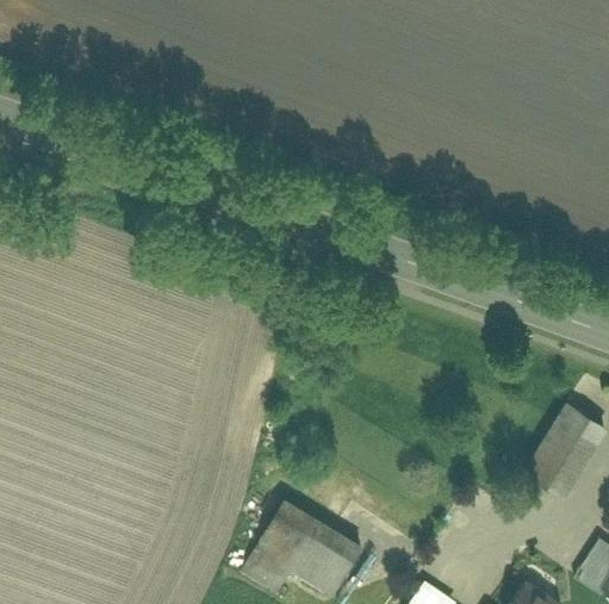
[(523,471),(565,498),(608,433),(608,429),(567,403),(523,471)]
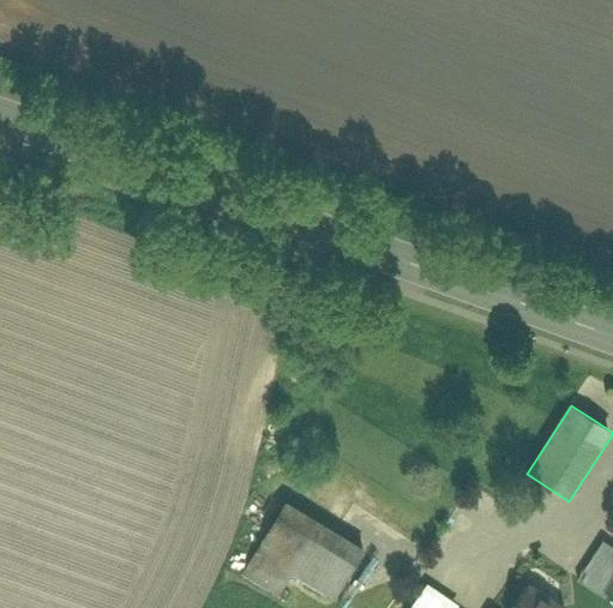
[(258,563),(336,601),(365,542),(287,504),(258,563)]
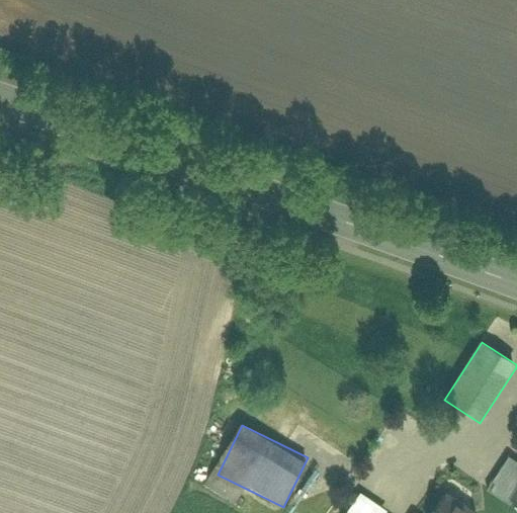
[(516,476),(501,466),(486,493),(516,511),(516,476)]
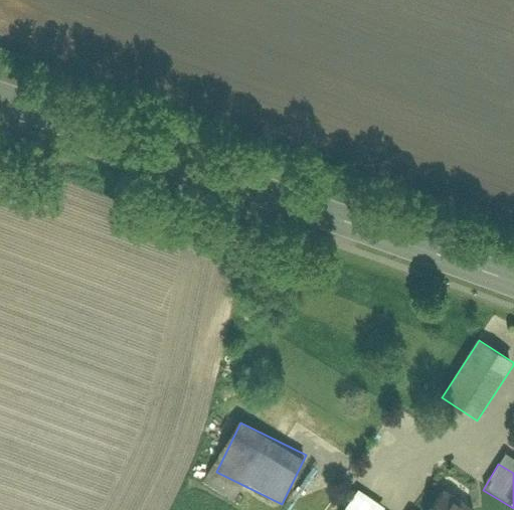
[(474,509),(477,504),(445,484),(427,509),(474,509)]
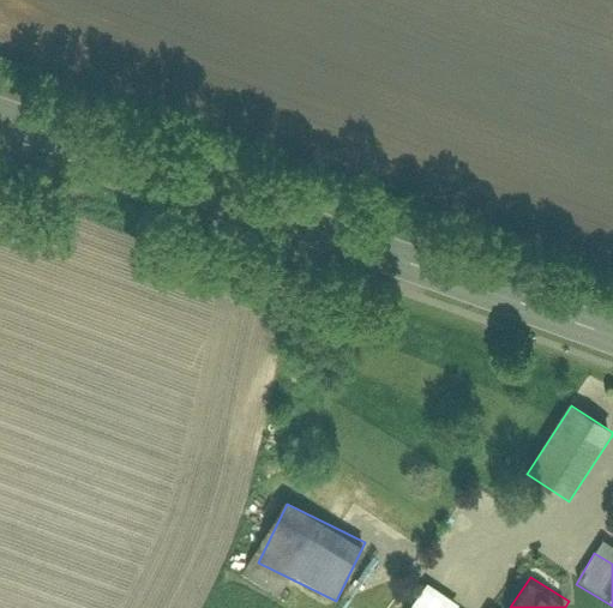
[(456,607),(458,605),(426,583),(412,606),(414,607),(456,607)]
